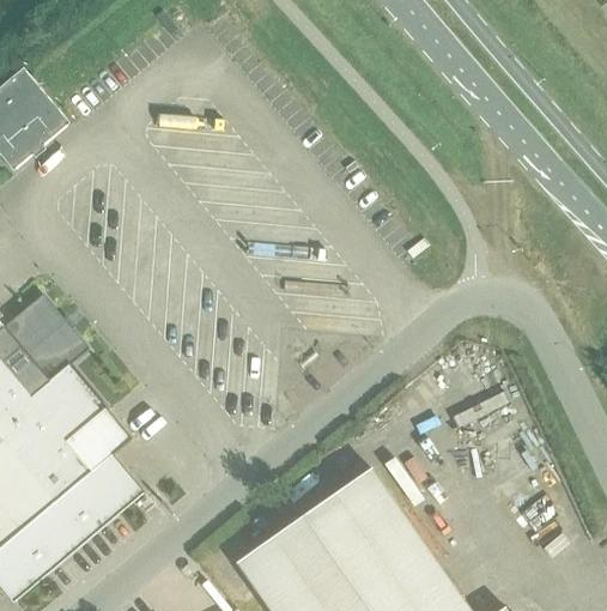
[(0,159),(10,171),(67,123),(22,68),(0,86),(0,159)]
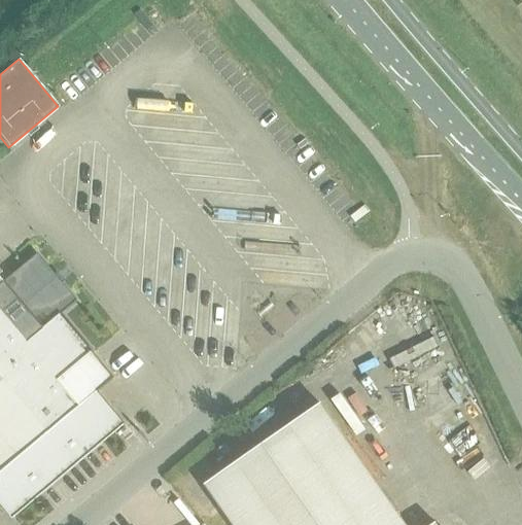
[(122,421),(94,389),(111,375),(58,312),(71,301),(64,292),(56,282),(61,279),(54,271),(49,275),(31,253),(0,279),(0,360),(8,354),(27,376),(0,397),(0,504),(9,516),(122,421)]
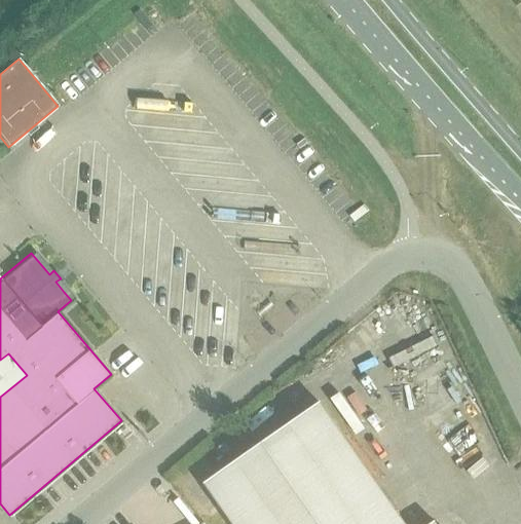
[(0,278),(0,397),(27,375),(8,353),(0,360),(0,278)]
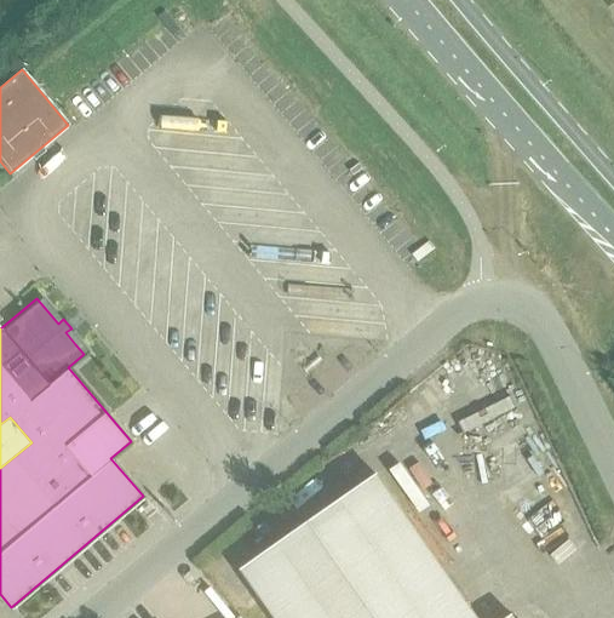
[(521,393),(471,407),(476,423),(526,408),(521,393)]
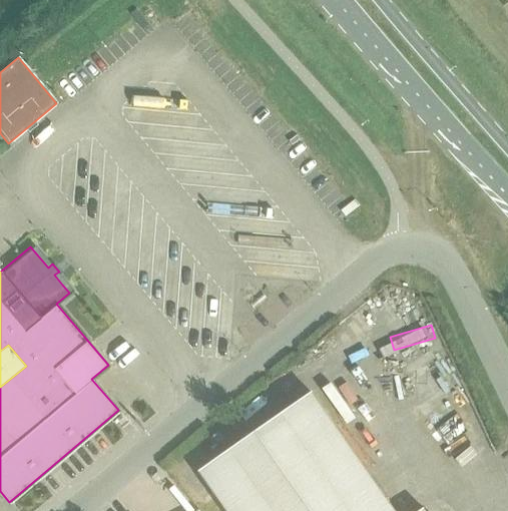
[(393,510),(309,391),(197,469),(226,510),(425,510),(422,506),(414,510),(393,510)]
